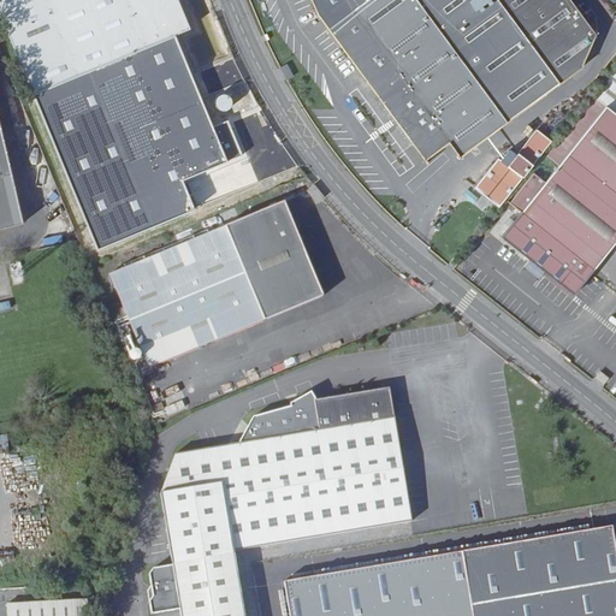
[(188,27),(176,0),(9,0),(0,4),(0,11),(35,93),(188,27)]
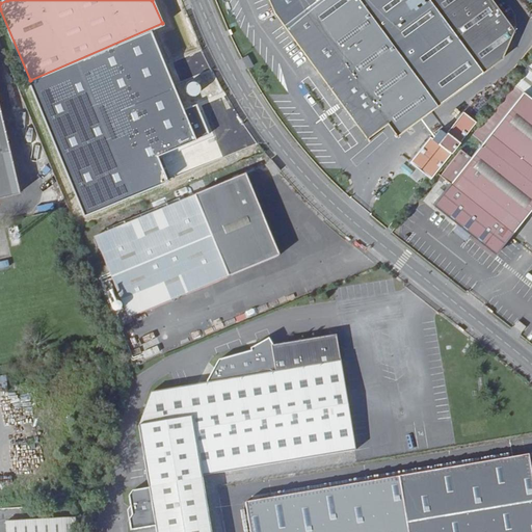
[(267,0),(270,8),(365,136),(384,122),(394,133),(500,56),(512,29),(490,0),(267,0)]
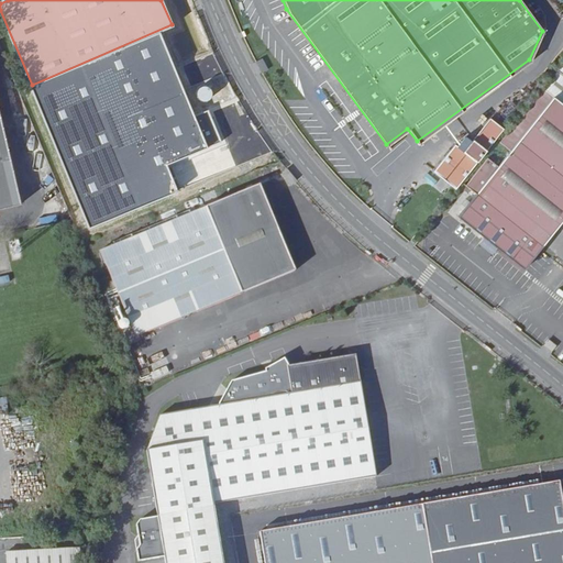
[(159,32),(32,85),(88,227),(177,190),(165,164),(207,146),(159,32)]
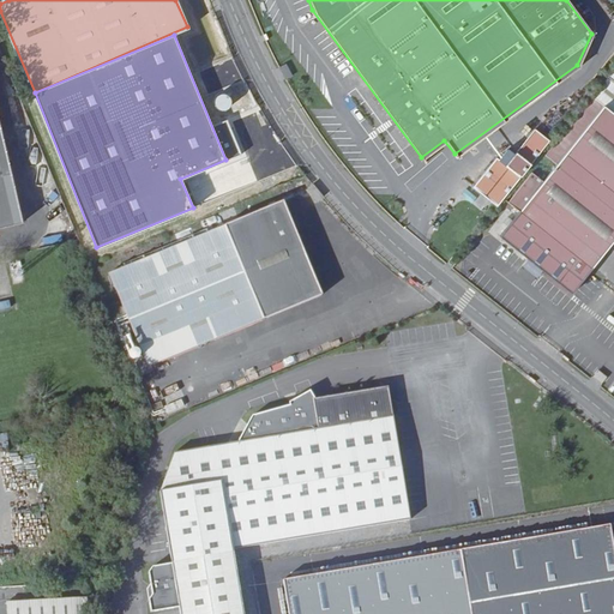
[(287,64),(281,67),(287,79),(293,76),(287,64)]
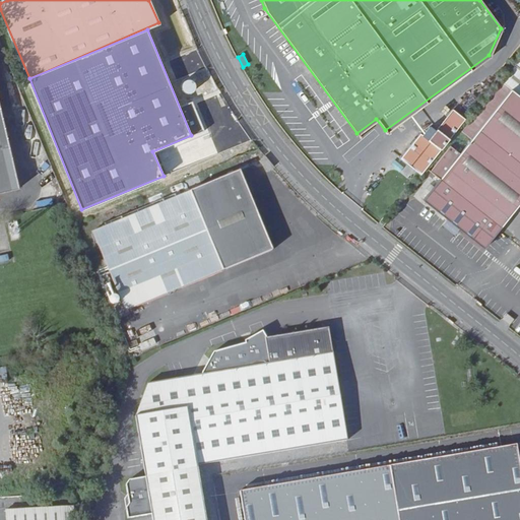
[(519,65),(518,64),(434,172),(443,180),(427,200),(489,249),(519,208),(519,65)]
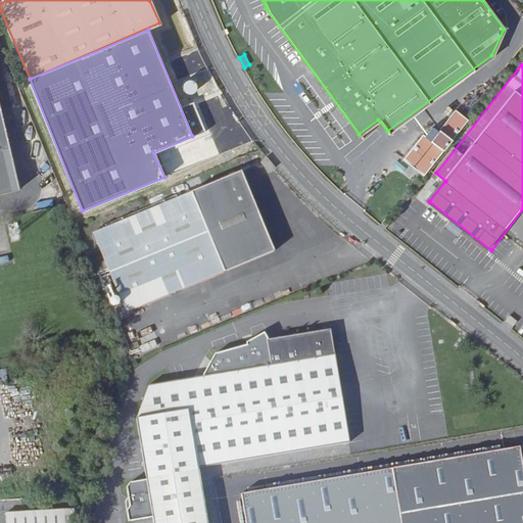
[(426,136),(407,161),(427,177),(471,122),(458,111),(434,142),(426,136)]
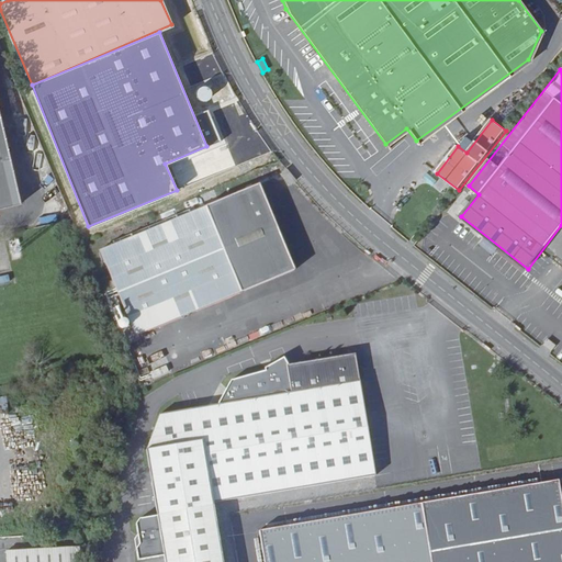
[(6,133),(0,134),(0,210),(22,205),(6,133)]
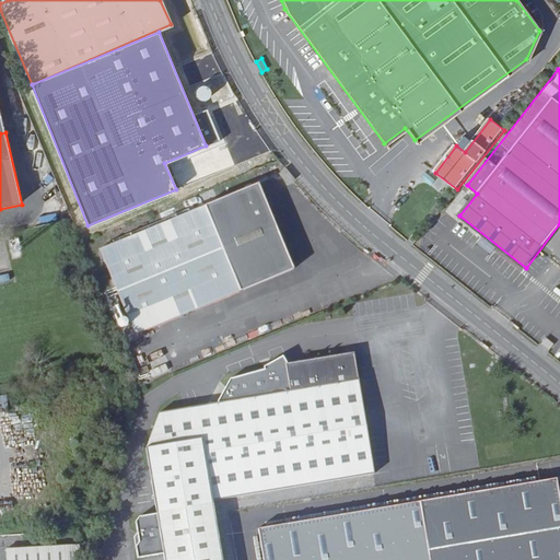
[(286,168),(279,174),(288,184),(294,179),(286,168)]
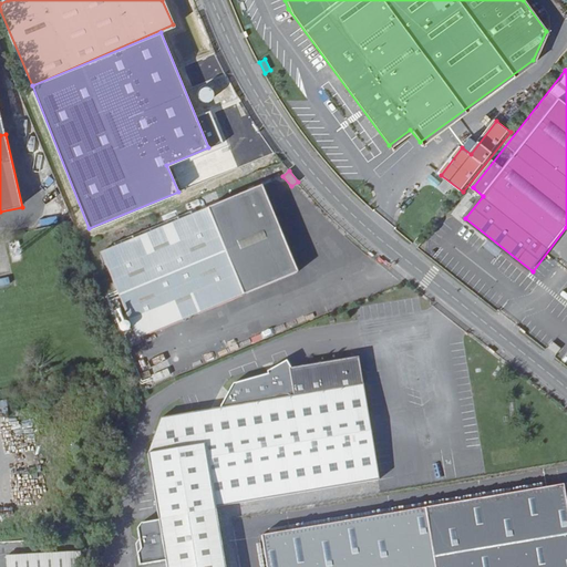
[(439,191),(443,184),(432,177),(429,183),(439,191)]
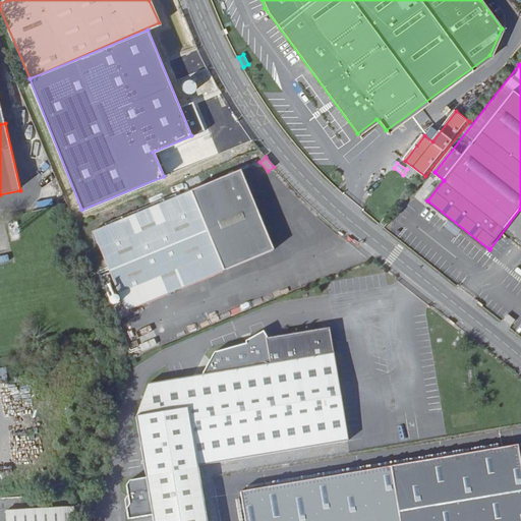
[(240,172),(94,236),(128,314),(275,250),(240,172)]
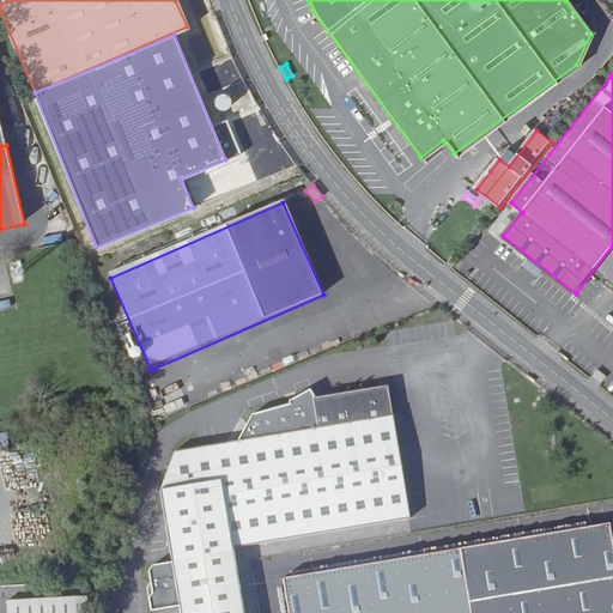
[(546,271),(532,259),(527,266),(541,278),(546,271)]
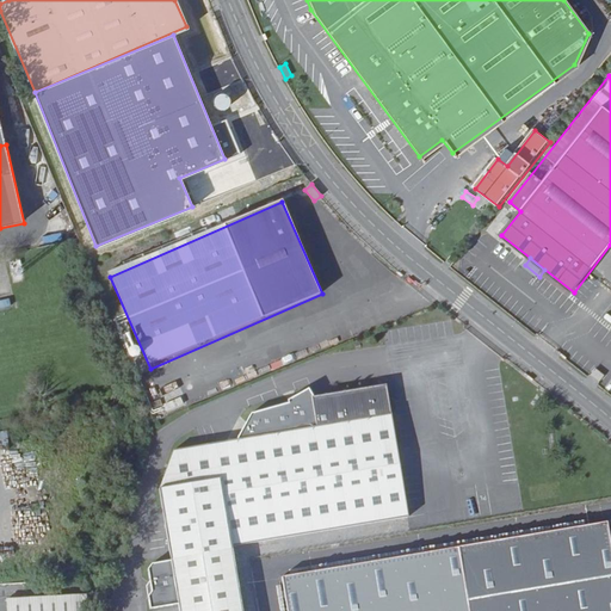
[(598,374),(593,380),(602,386),(606,381),(598,374)]
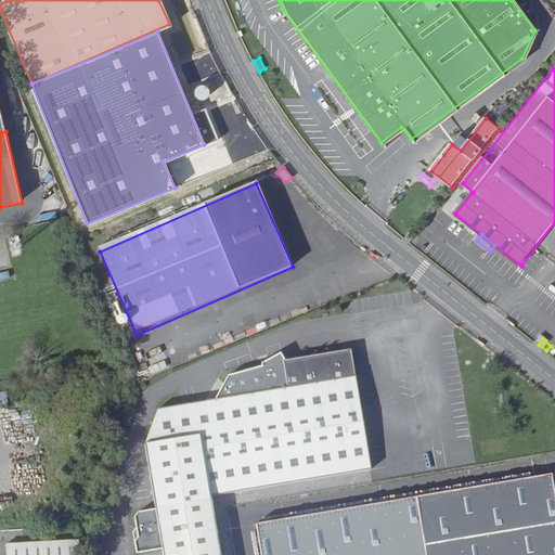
[(159,551),(159,554),(218,554),(208,495),(369,468),(352,375),(349,356),(341,350),(276,361),(273,355),(257,361),(258,364),(222,370),(209,400),(151,410),(142,447),(153,512),(136,514),(131,518),(134,538),(131,543),(133,554),(159,551)]
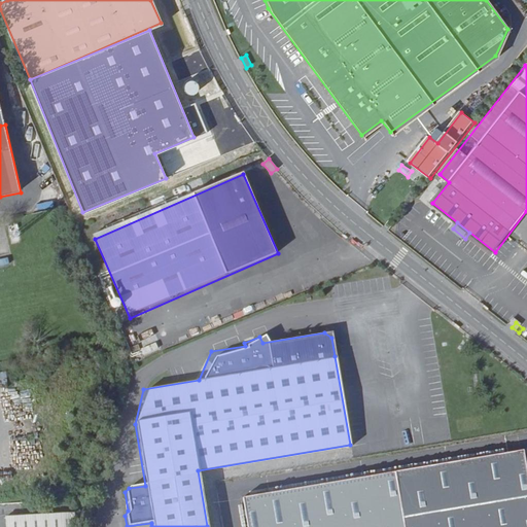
[(145,354),(159,350),(156,344),(143,348),(145,354)]
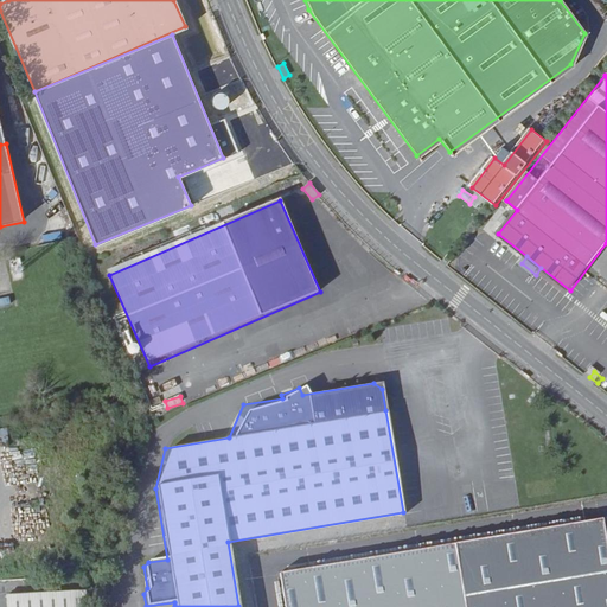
[(606,606),(606,563),(599,517),(276,573),(281,606),(606,606)]
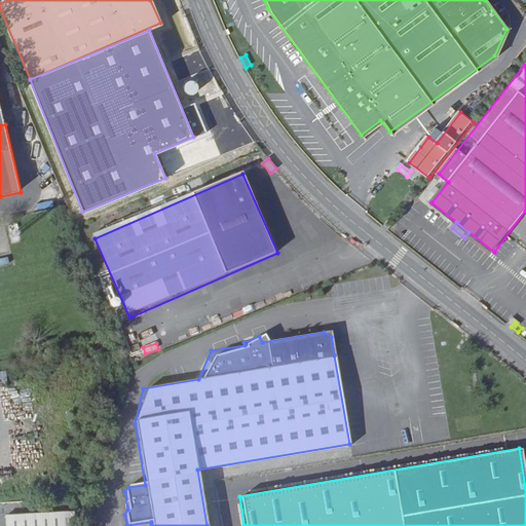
[(75,525),(75,514),(7,517),(7,525),(75,525)]
